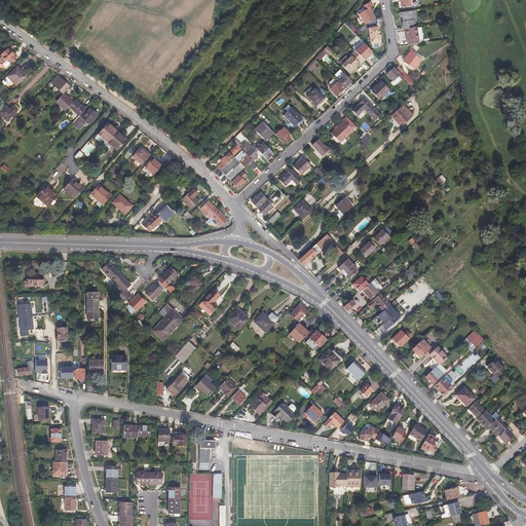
[(361,15),(367,26),(376,21),(372,13),(370,9),(371,8),(373,7),(370,3),(364,7),(367,11),(361,15)]
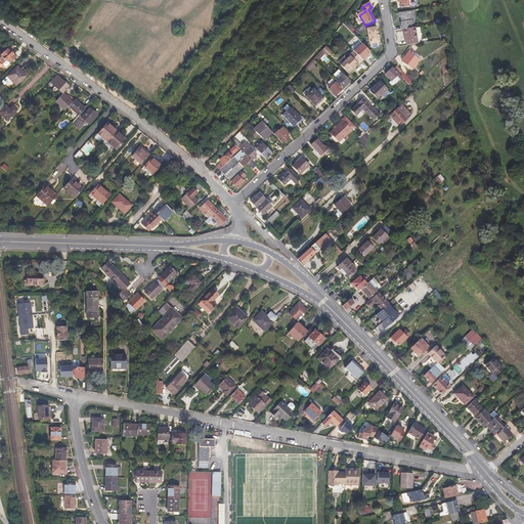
[(401,18),(402,23),(401,24),(402,30),(403,29),(412,28),(412,22),(411,22),(410,17),(413,17),(412,11),(399,12),(399,14),(398,14),(399,16),(400,16),(400,18),(401,18)]
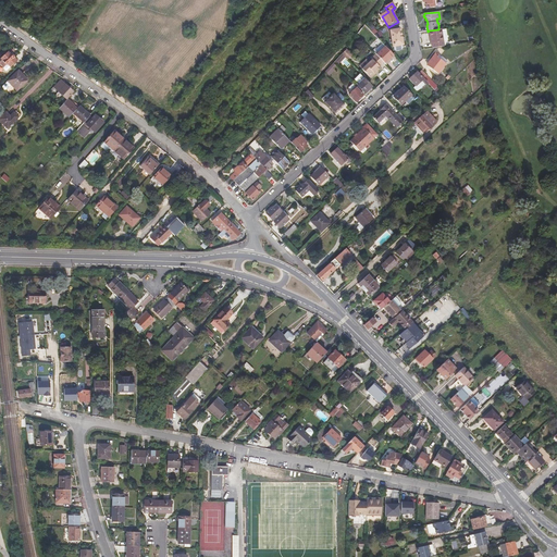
[(429,31),(430,38),(431,38),(432,44),(432,48),(445,47),(444,41),(443,37),(447,37),(446,29),(442,31),(442,29),(438,29),(429,31)]
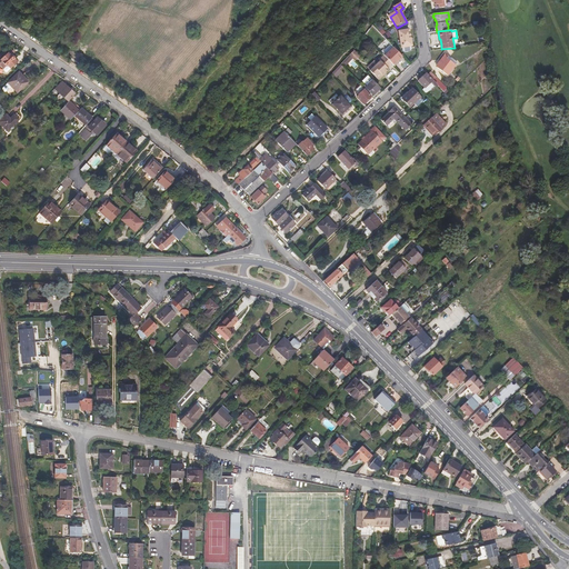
[(399,33),(402,50),(405,51),(409,51),(410,49),(410,46),(415,45),(413,38),(410,39),(409,31),(399,33)]
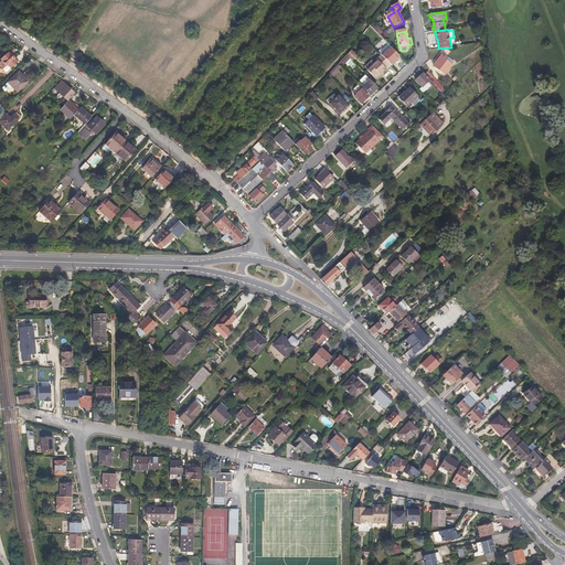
[(383,50),(379,53),(388,63),(391,64),(400,56),(391,48),(385,52),(383,50)]
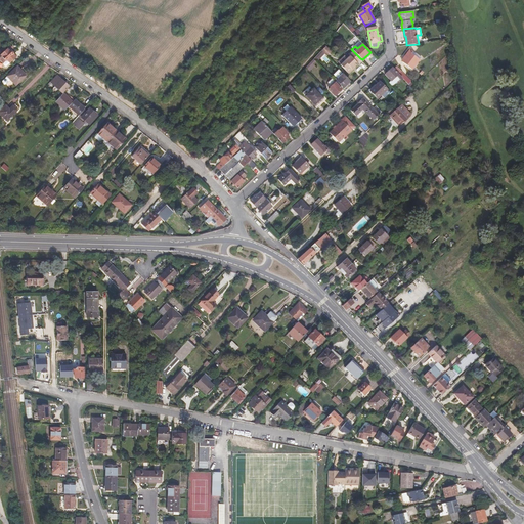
[(326,47),(321,51),(324,53),(326,56),(332,52),(326,47)]
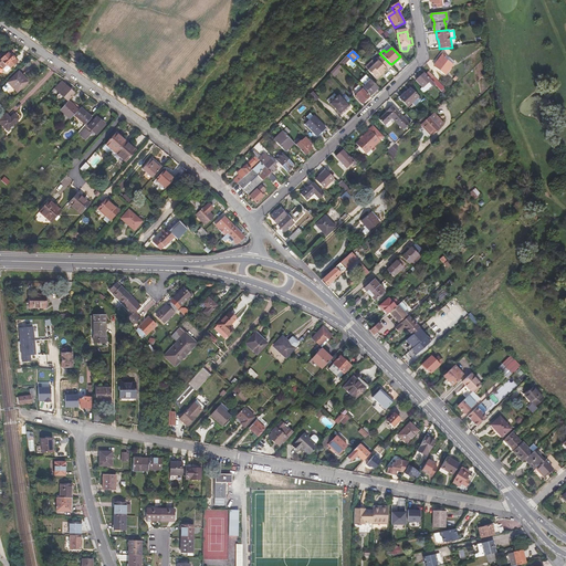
[(0,59),(6,64),(9,67),(17,61),(11,55),(10,55),(11,53),(9,52),(7,53),(1,59),(0,59)]
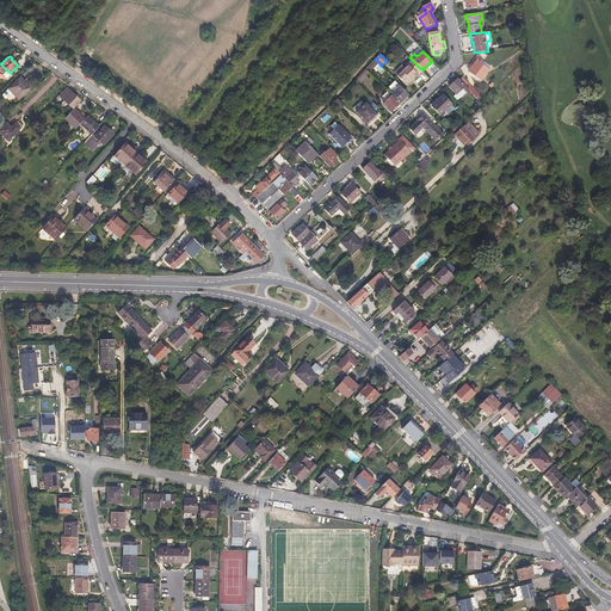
[(420,68),(412,59),(407,63),(408,65),(405,68),(396,75),(406,86),(411,82),(411,80),(413,76),(417,74),(415,73),(420,68)]
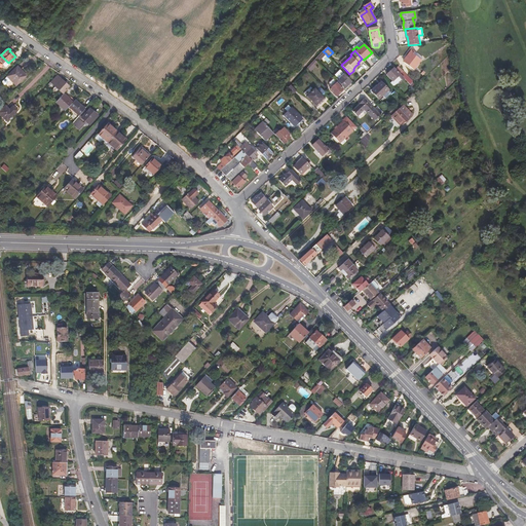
[(404,62),(413,70),(420,61),(413,54),(414,53),(411,50),(406,58),(407,58),(404,62)]
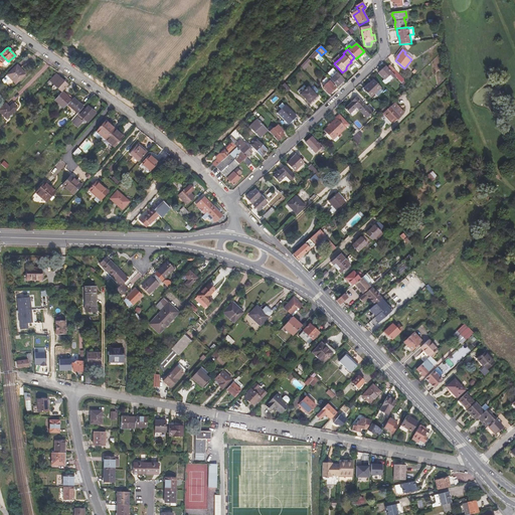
[(316,50),(310,56),(313,58),(319,52),(316,50)]
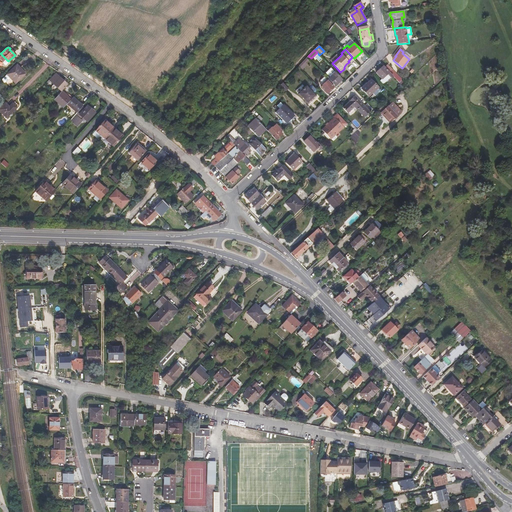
[(330,61),(332,63),(339,57),(337,55),(330,61)]
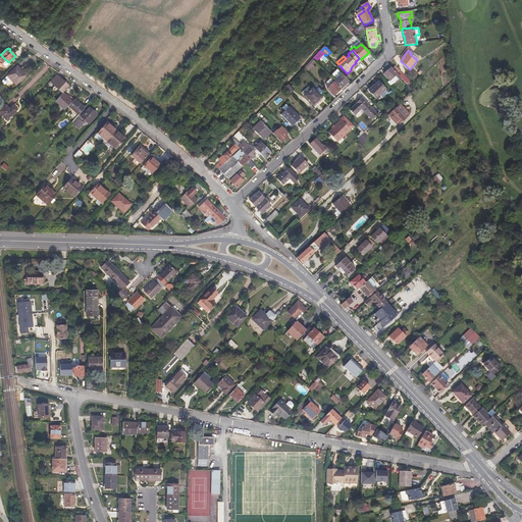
[(313,59),(305,67),(307,69),(314,61),(313,59)]
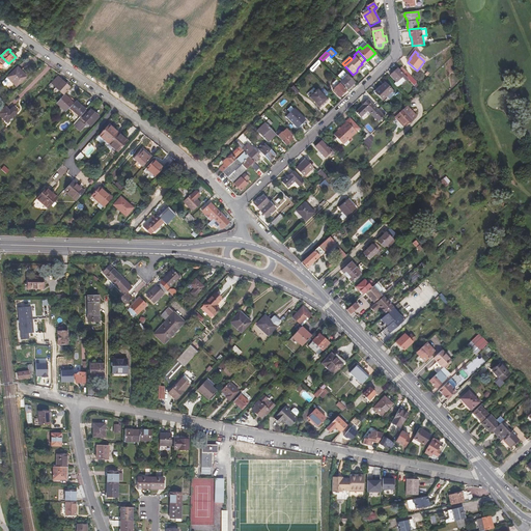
[(18,67),(7,78),(17,87),(27,77),(18,67)]
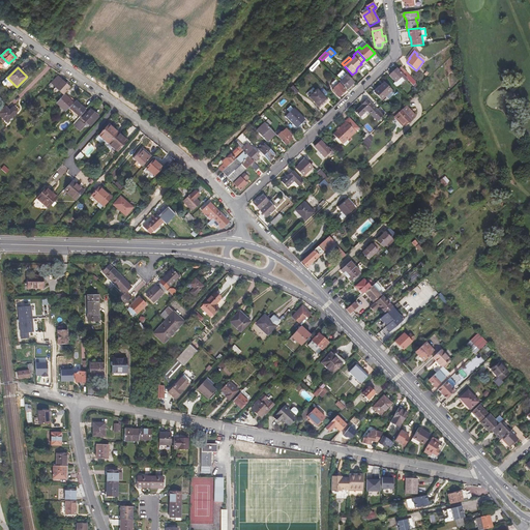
[(398,70),(406,79),(412,86),(415,83),(401,67),(398,70)]
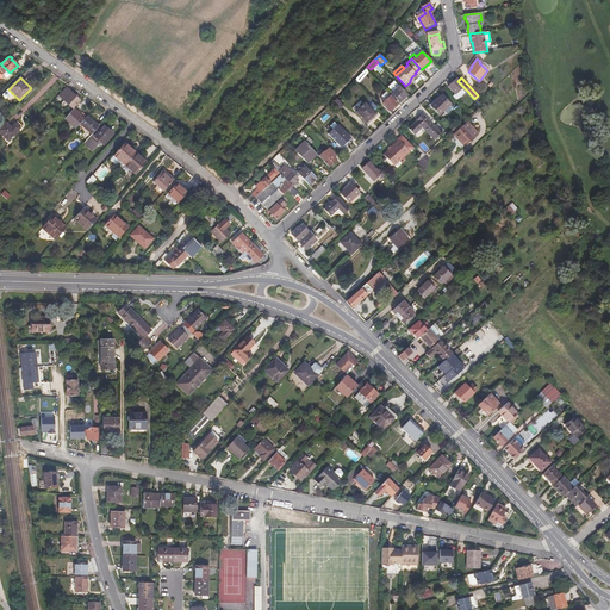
[(448,87),(454,94),(453,97),(456,101),(461,95),(462,93),(464,94),(467,91),(458,81),(456,79),(448,87)]
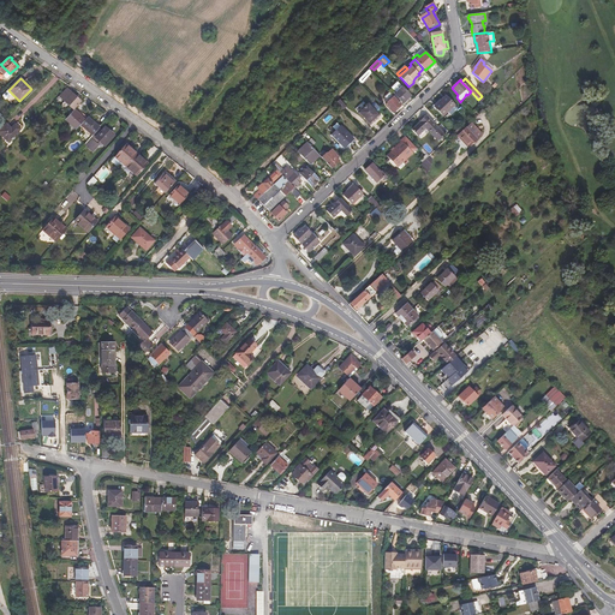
[(398,91),(395,94),(402,102),(411,95),(405,88),(399,82),(394,87),(398,91)]
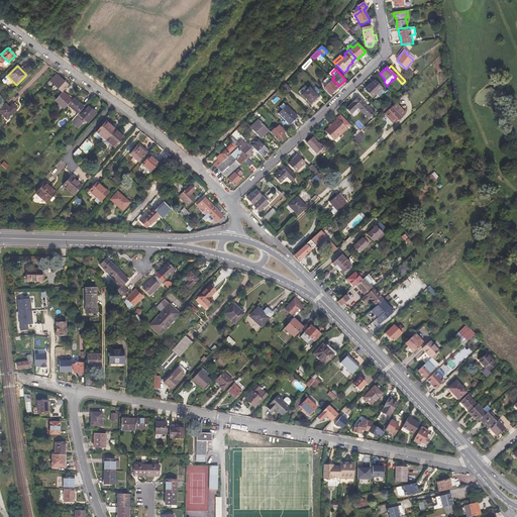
[(57,75),(46,85),(50,88),(54,85),(63,94),(69,86),(57,75)]
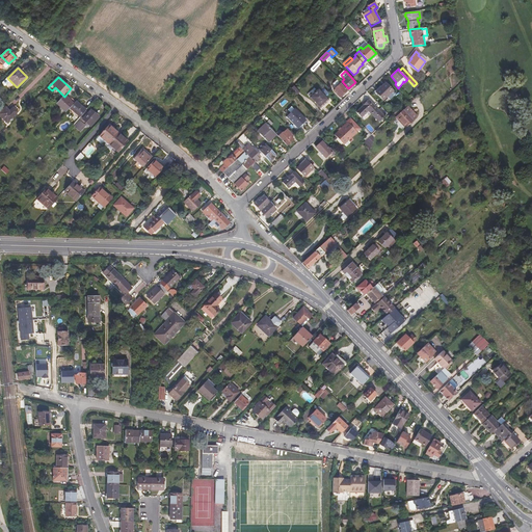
[(333,86),(335,88),(334,89),(340,97),(347,89),(337,79),(333,83),(333,86)]
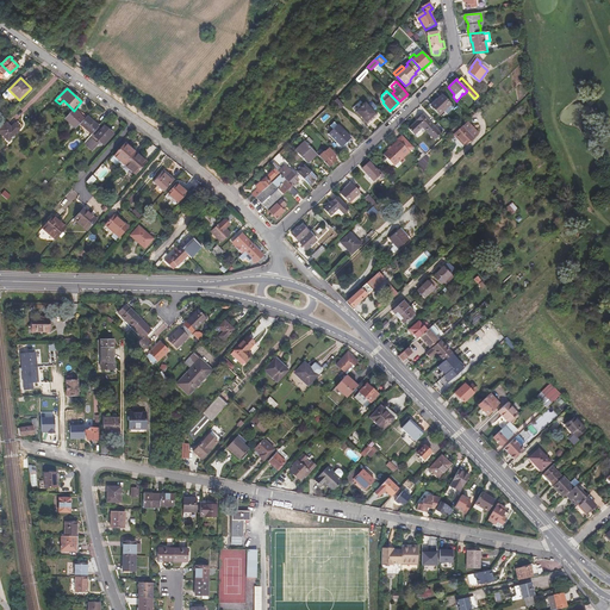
[(430,106),(439,116),(450,105),(441,97),(430,106)]
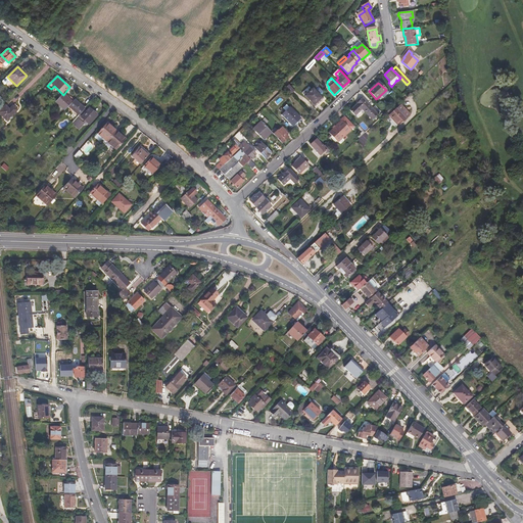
[(305,95),(316,107),(319,104),(318,102),(323,97),(321,95),(317,90),(314,87),(305,95)]
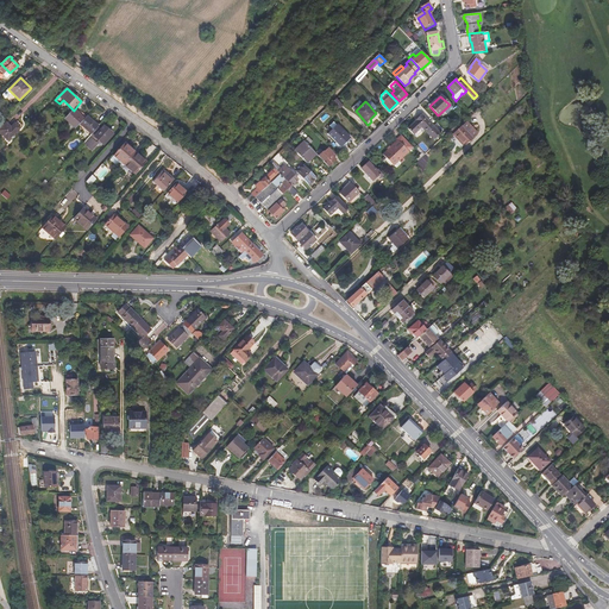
[(66,120),(76,130),(81,125),(86,120),(74,111),(66,120)]
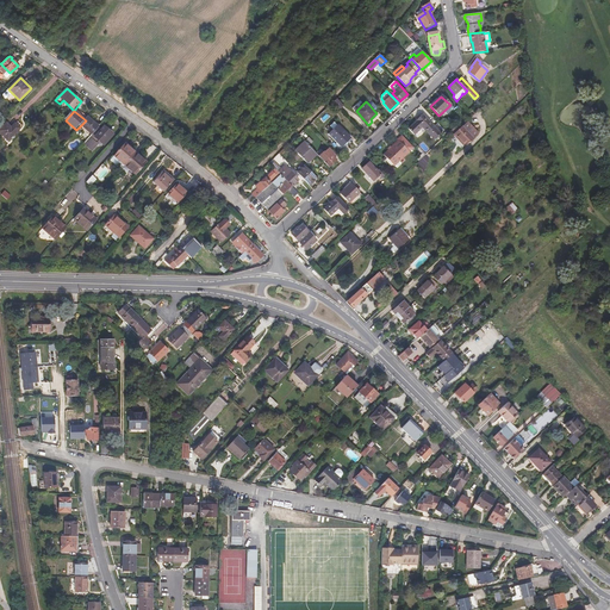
[(416,122),(408,130),(414,136),(422,129),(434,141),(443,131),(436,124),(434,128),(422,116),(419,117),(421,118),(416,122)]
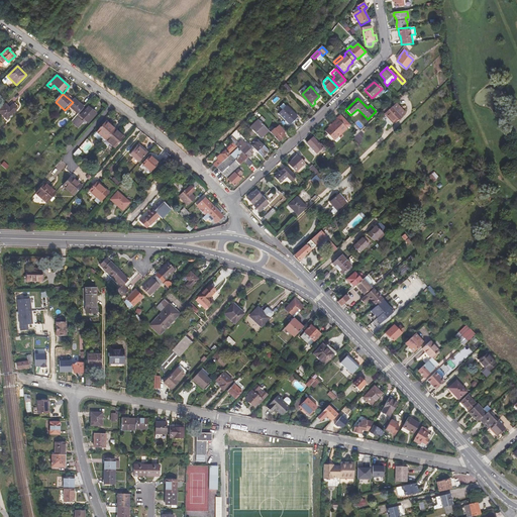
[(73,102),(69,106),(79,114),(84,109),(85,108),(79,102),(75,99),(73,102)]
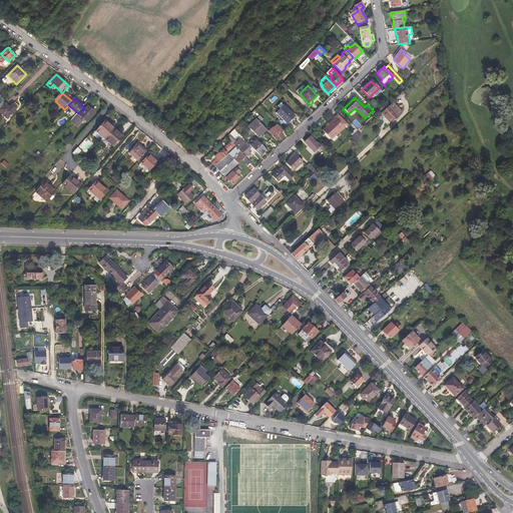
[(7,102),(0,108),(0,109),(8,117),(19,107),(18,106),(20,104),(16,100),(11,105),(7,102)]
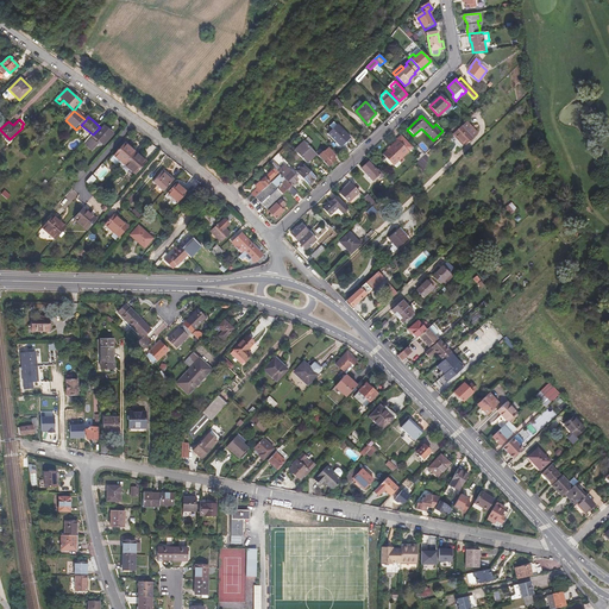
[(452,135),(463,146),(472,138),(462,126),(452,135)]
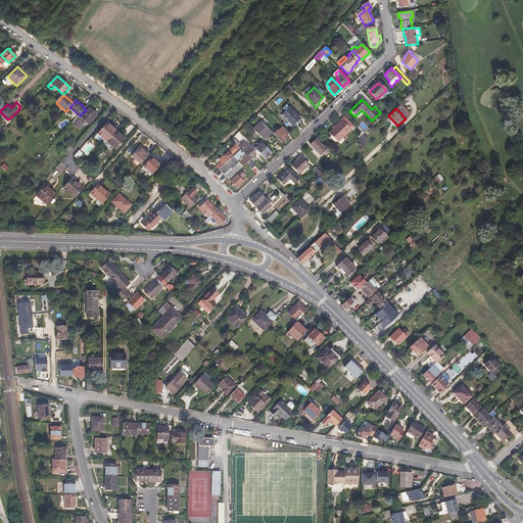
[(85,110),(80,115),(73,124),(79,129),(85,122),(88,124),(96,114),(89,109),(87,112),(85,110)]
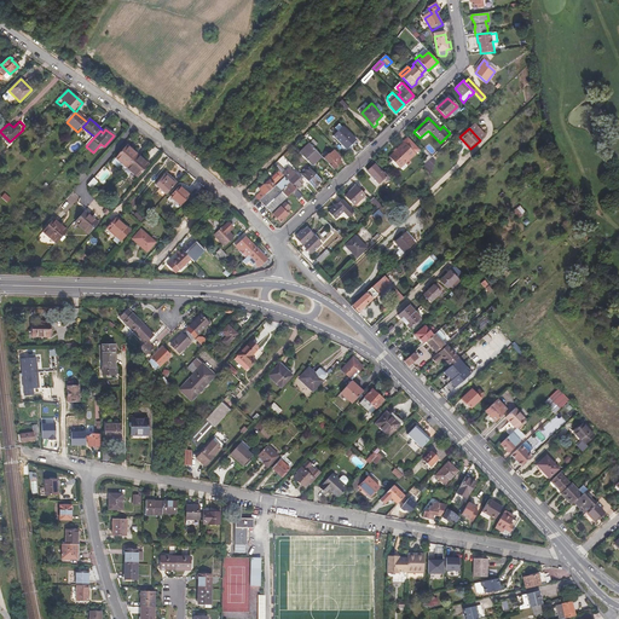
[(336,140),(341,144),(341,145),(346,150),(356,140),(346,131),(336,140)]
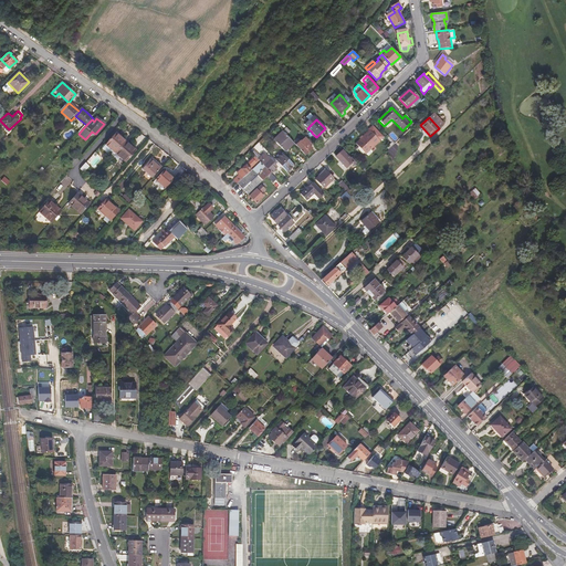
[(359,139),(355,143),(365,154),(369,150),(370,150),(379,142),(383,138),(373,126),(368,129),(369,130),(362,137),(363,138),(360,139),(359,139)]
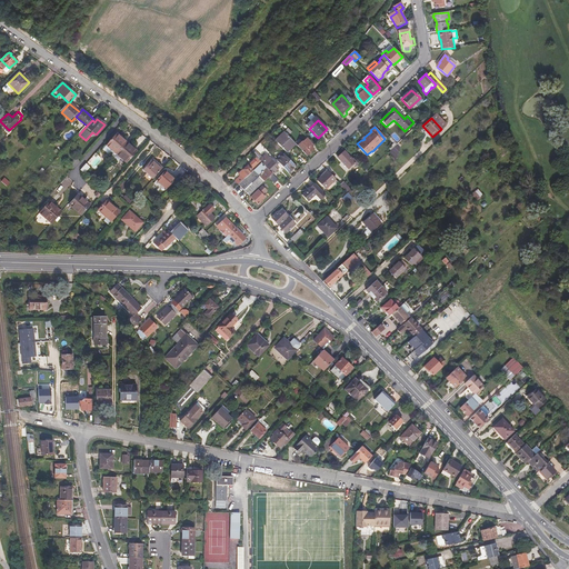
[(327,129),(318,138),(313,133),(312,135),(318,140),(328,130),(327,129)]
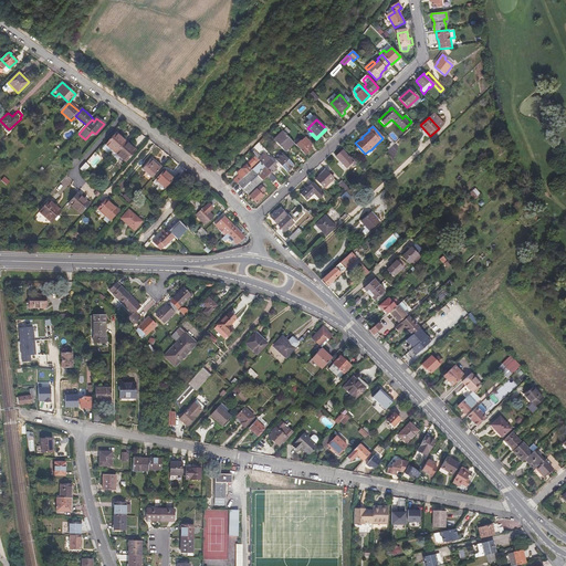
[(274,140),(276,143),(280,147),(285,153),(294,144),(286,135),(283,133),(282,132),(273,140),(274,140)]
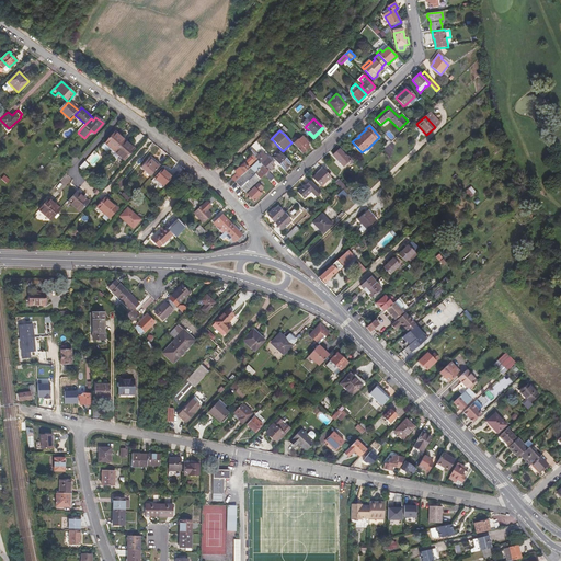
[(115,133),(106,144),(116,152),(126,140),(122,137),(115,133)]
